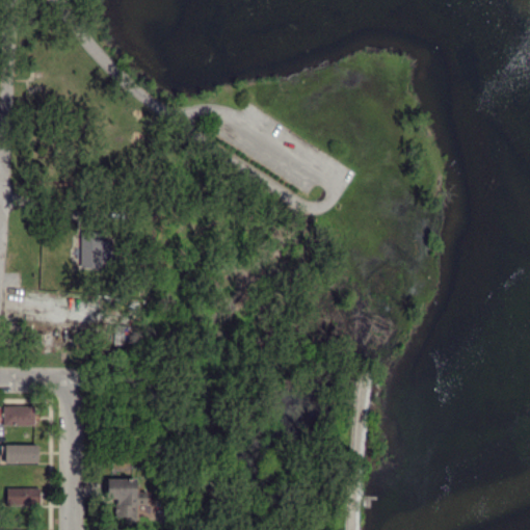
[(82,269),(83,235),(103,235),(103,269),(82,269)]
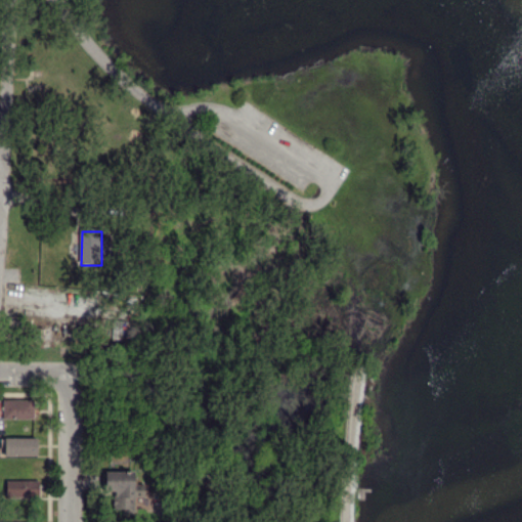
[(4,418),(4,400),(35,399),(35,418),(4,418)]
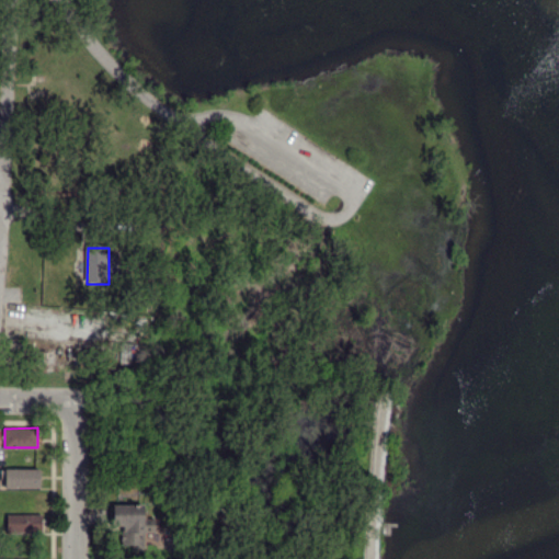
[(6,488),(6,469),(42,469),(42,488),(6,488)]
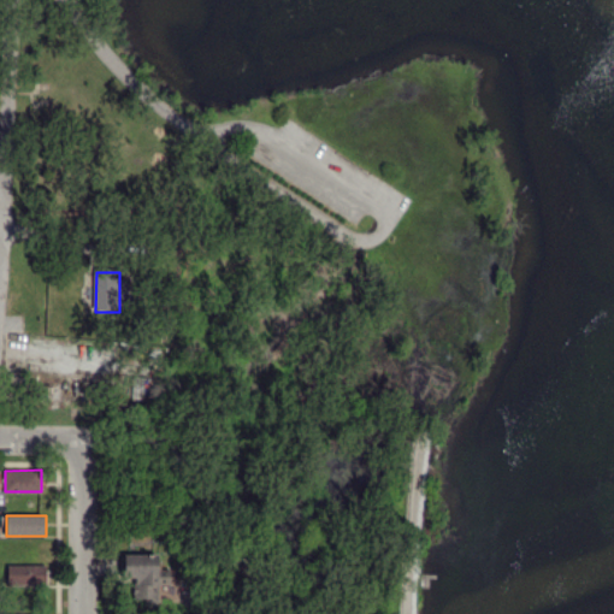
[(125,556),(158,556),(157,573),(171,573),(171,588),(158,588),(158,604),(147,604),(147,600),(134,600),(134,594),(131,594),(131,588),(136,588),(136,578),(125,578),(125,556)]
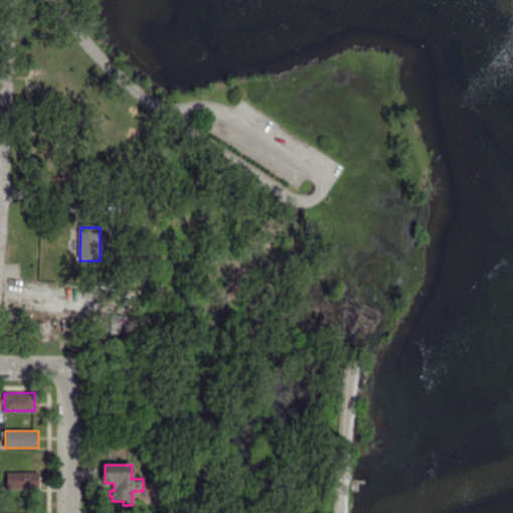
[(38,489),(7,488),(7,474),(39,474),(38,489)]
